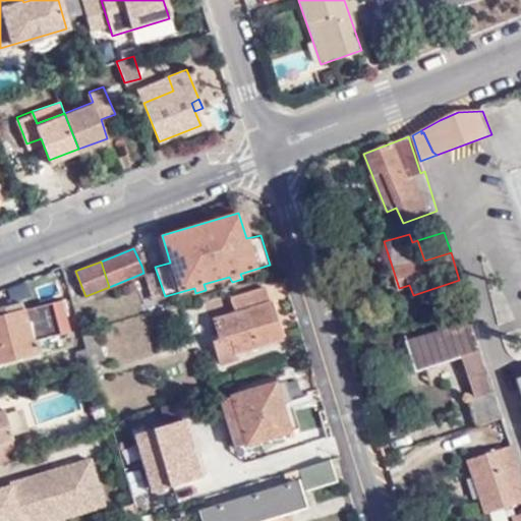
[(242,310),(270,301),(266,286),(231,297),(235,313),(216,321),(220,341),(215,342),(221,363),(236,359),(235,353),(252,348),(242,310)]
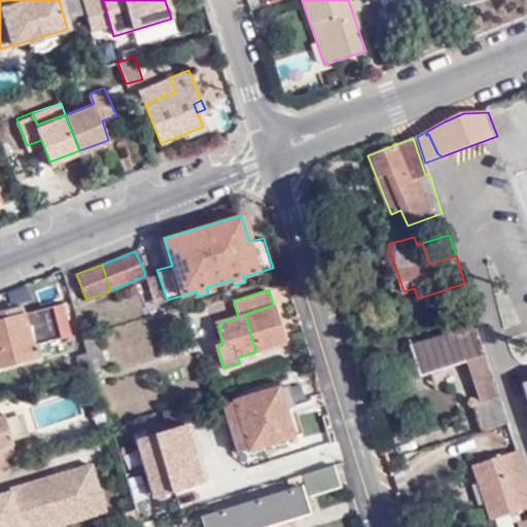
[(71,336),(61,305),(0,320),(0,366),(56,352),(54,341),(71,336)]
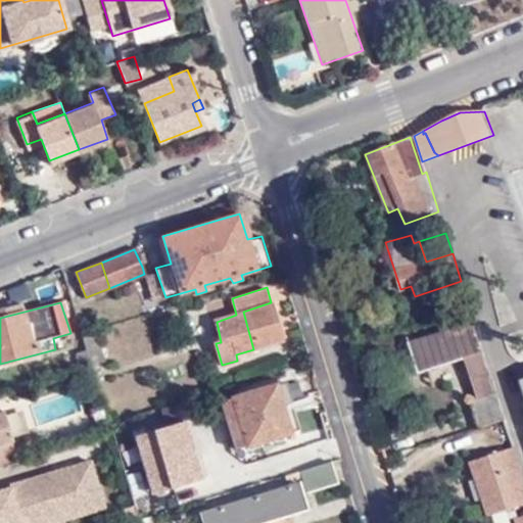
[(281,340),(271,302),(243,312),(253,349),(281,340)]
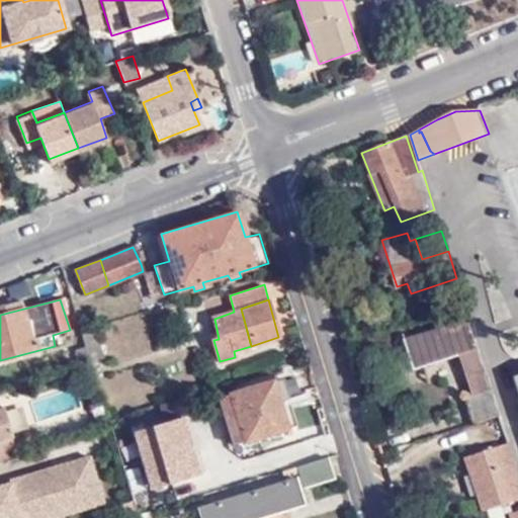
[(464,400),(472,425),(500,417),(484,363),(481,364),(466,320),(405,339),(414,368),(457,355),(469,392),(468,394),(461,392),(460,398),(464,400)]
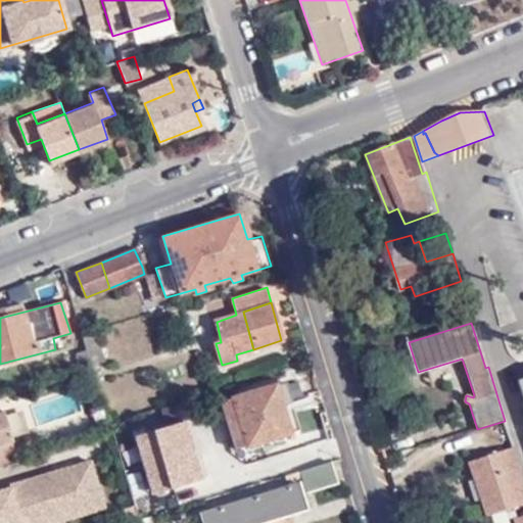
[(285,382),(276,384),(283,406),(292,402),(285,382)]
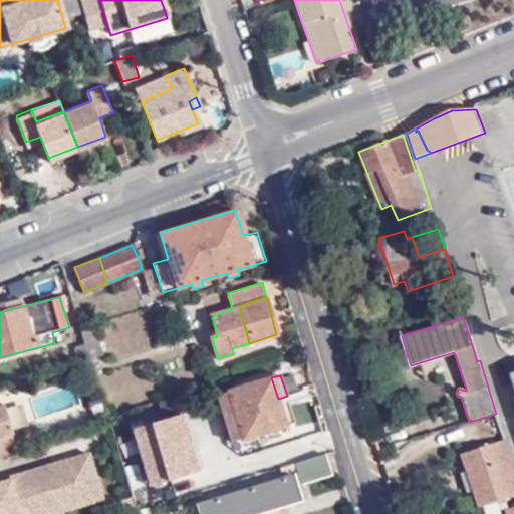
[(278,399),(271,377),(217,395),(231,442),(285,426),(278,399)]
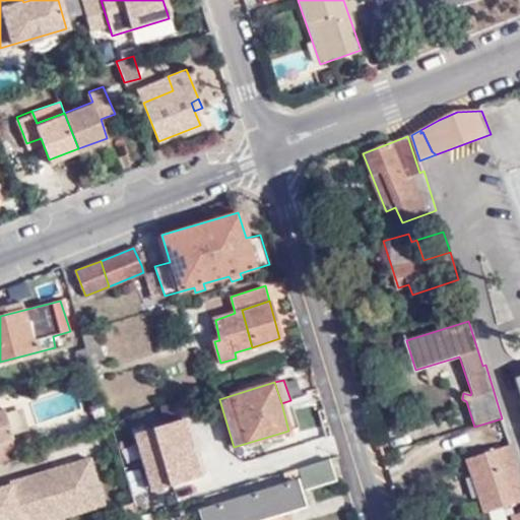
[(281,403),(288,431),(299,428),(290,400),(281,403)]
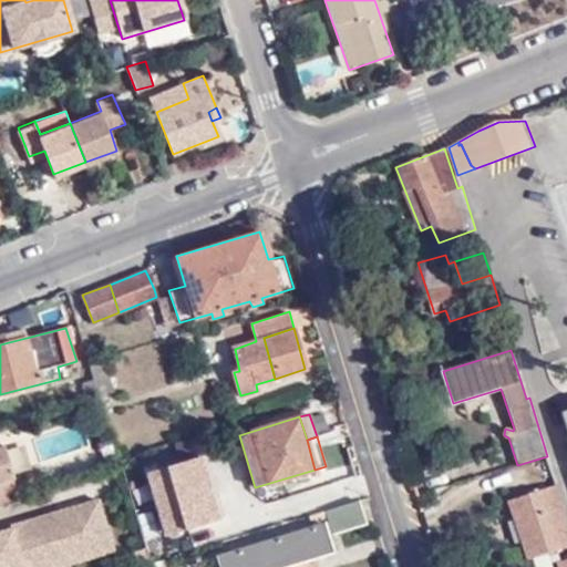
[(0,482),(13,478),(4,447),(0,447),(0,482)]
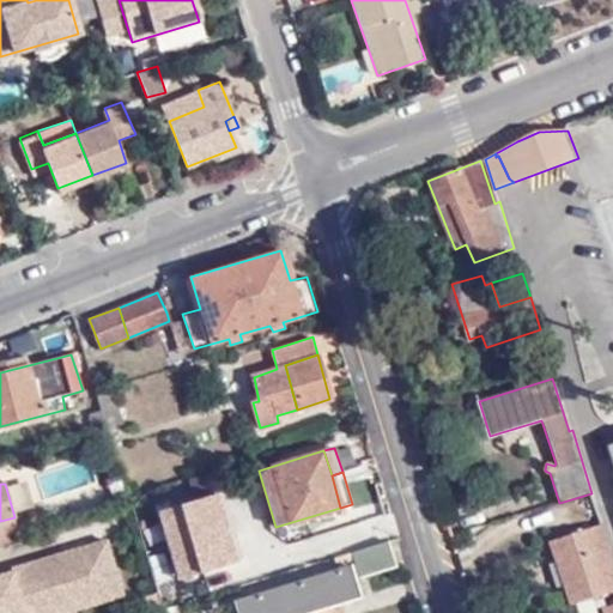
[(244,563),(224,491),(156,511),(176,582),(244,563)]
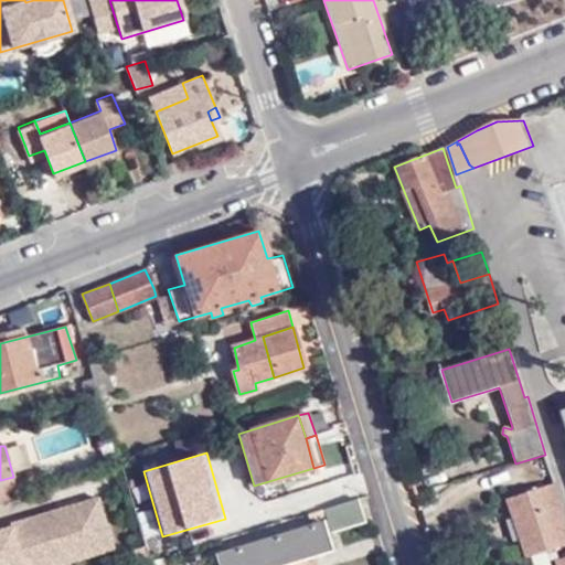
[(520,516),(525,537),(520,539),(525,556),(564,544),(564,520),(554,483),(507,499),(513,519),(520,516)]
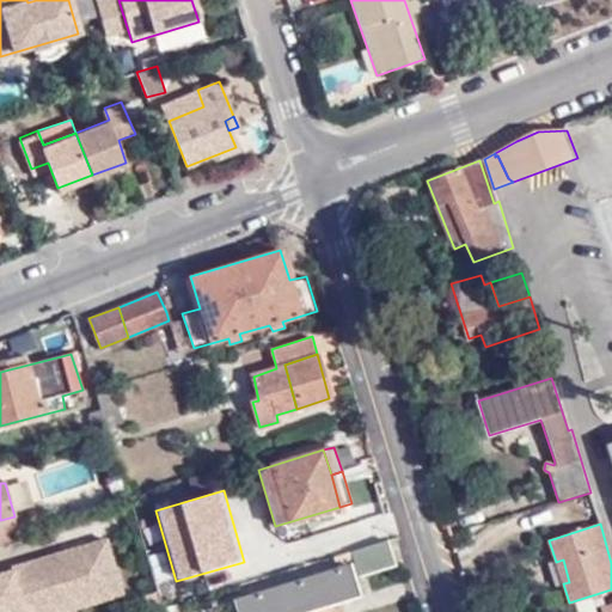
[(106,539),(28,562),(30,569),(14,574),(13,570),(0,574),(0,611),(37,611),(72,601),(72,599),(121,583),(106,539)]
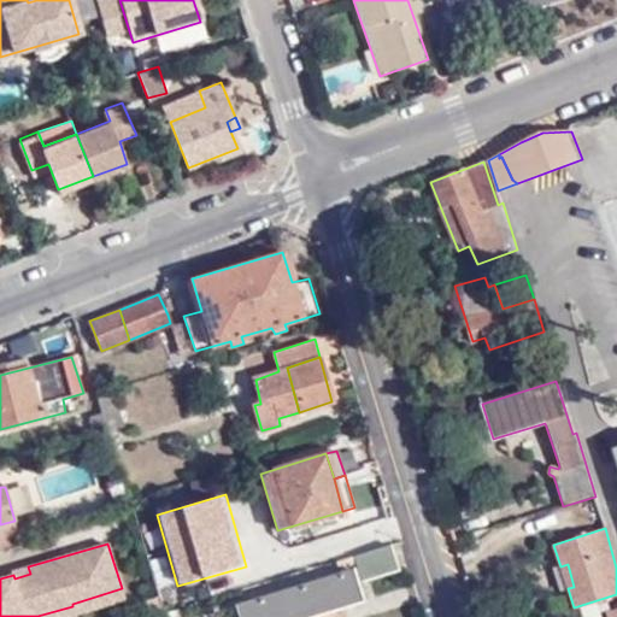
[(391,544),(354,553),(362,581),(397,570),(391,544)]
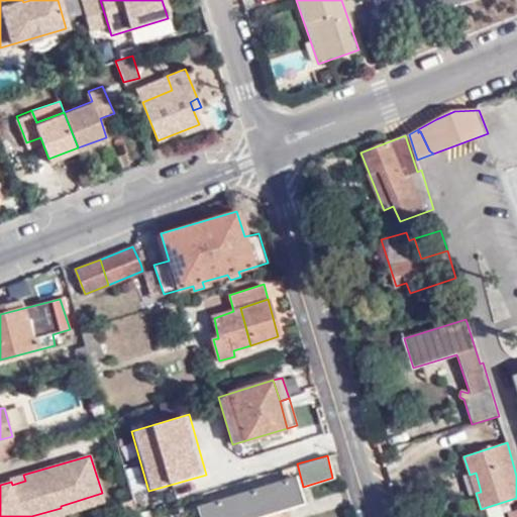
[(476,473),(470,475),(476,493),(481,492),(476,473)]
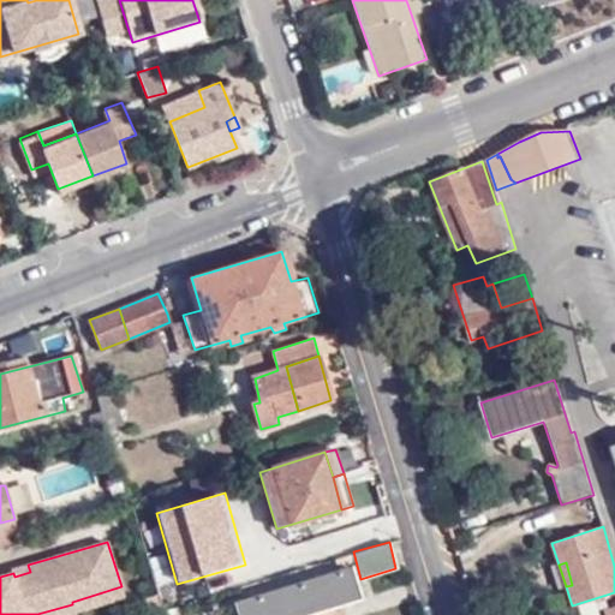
[(30,572),(28,565),(12,569),(13,573),(15,577),(30,572)]
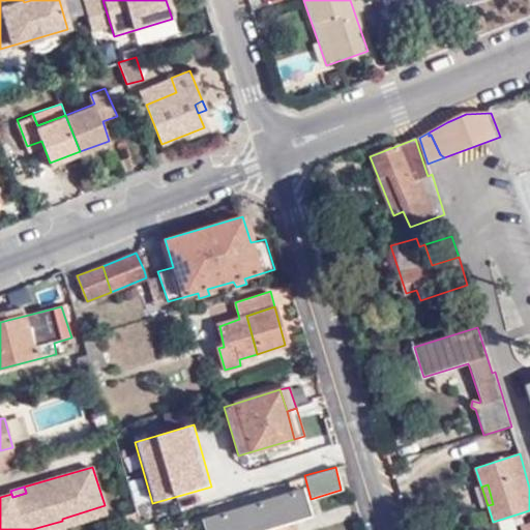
[(303,491),(218,516),(223,529),(264,529),(311,516),(303,491)]
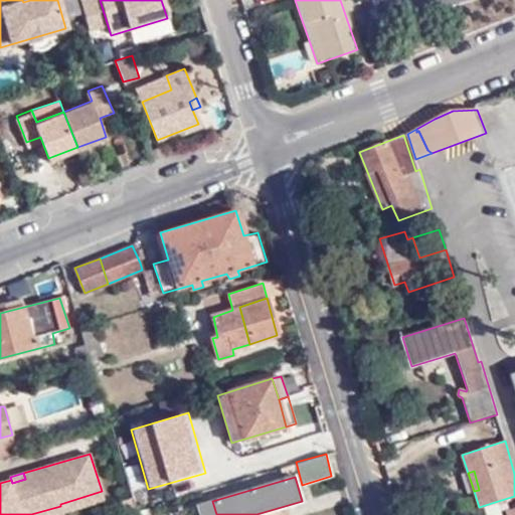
[(53,514),(105,500),(102,491),(60,504),(60,506),(31,514),(53,514)]
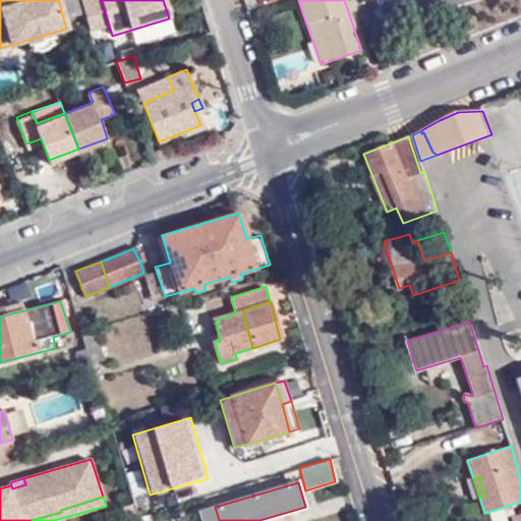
[(219,520),(215,507),(201,511),(205,520),(219,520)]
